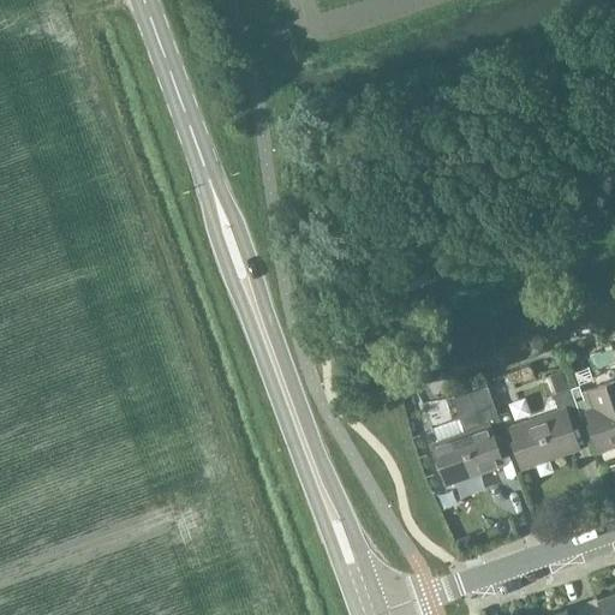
[(562,370),(549,375),(555,393),(568,388),(562,370)]
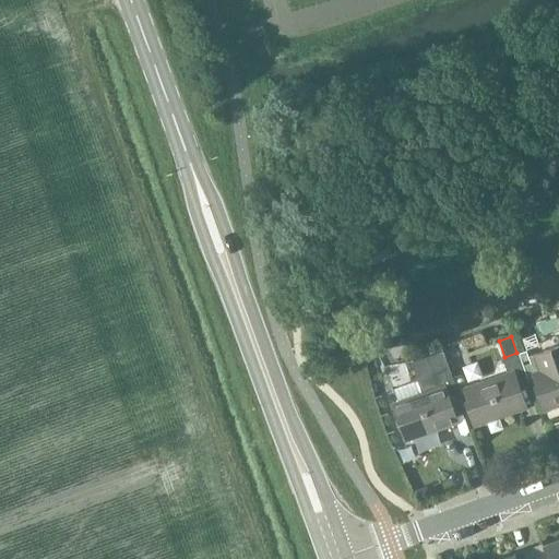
[(547,409),(558,405),(558,345),(528,356),(534,371),(547,409)]
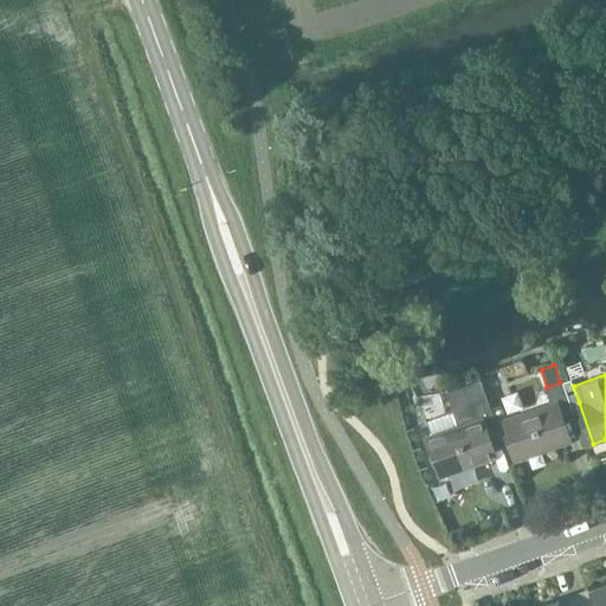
[(444,477),(490,461),(483,439),(498,434),(481,381),(446,393),(457,424),(430,434),(444,477)]
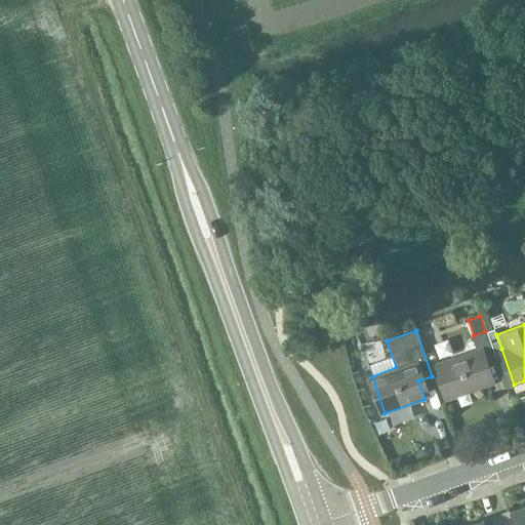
[(449,400),(489,386),(483,367),(496,362),(485,331),(474,335),(471,336),(475,349),(436,362),(449,400)]
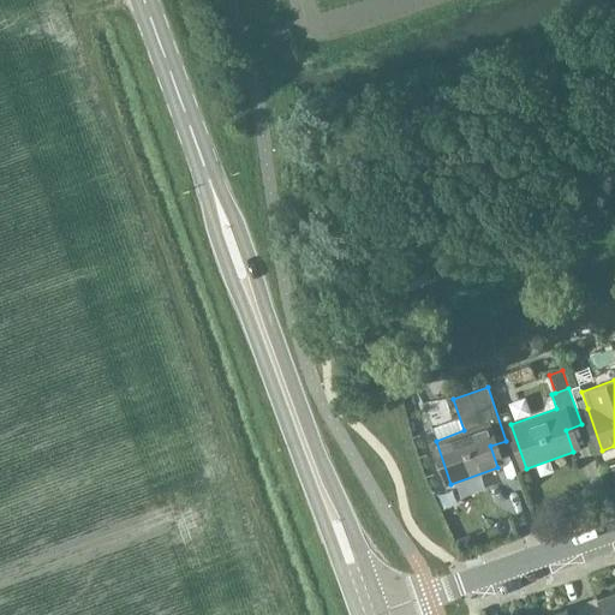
[(470,535),(457,539),(461,553),(473,548),(470,535)]
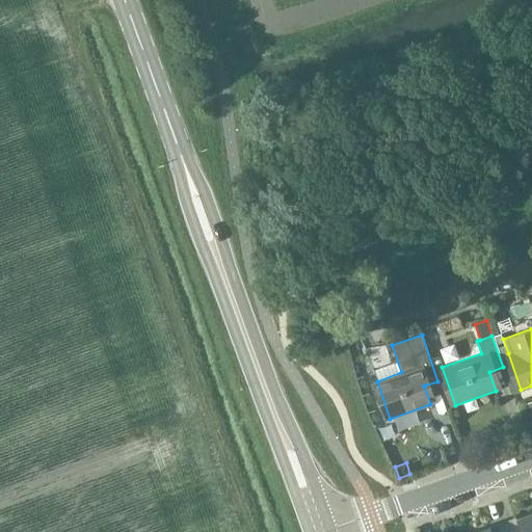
[(531,531),(531,511),(502,523),(505,531),(531,531)]
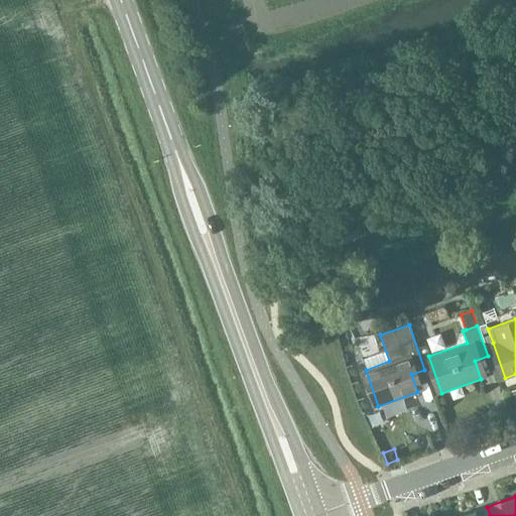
[(490,515),(487,507),(460,515),(490,515)]
